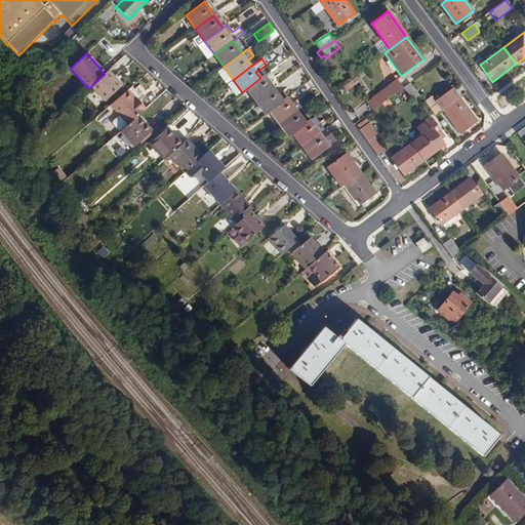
[(105,74),(90,87),(104,102),(121,86),(107,71),(105,74)]
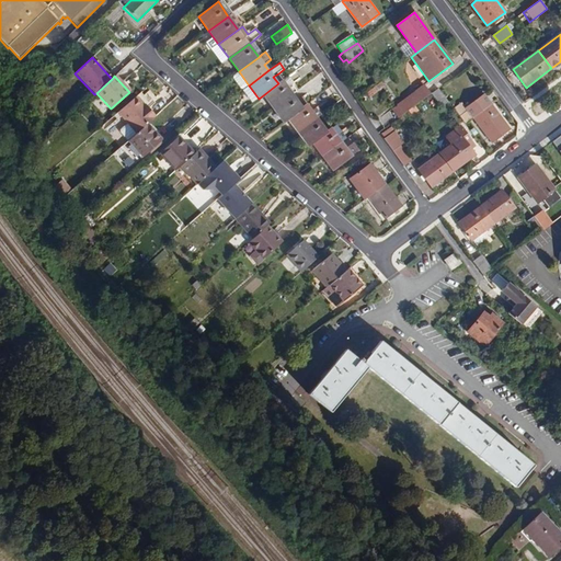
[(283,81),(278,83),(263,95),(273,110),(293,94),(289,90),(288,88),(283,81)]
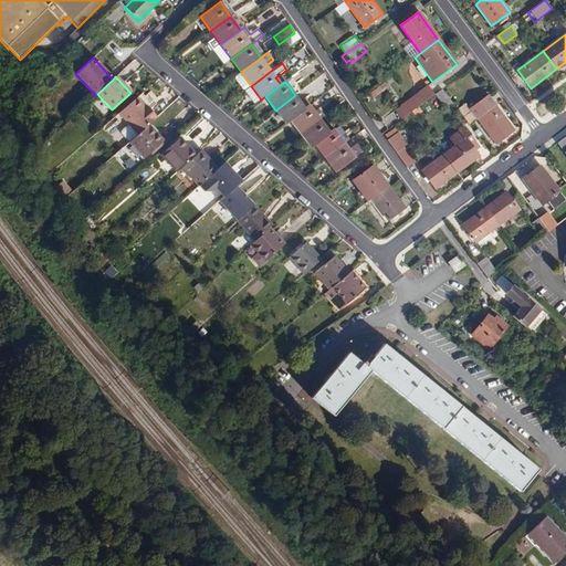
[(411,112),(435,95),(428,86),(400,106),(407,115),(411,112)]
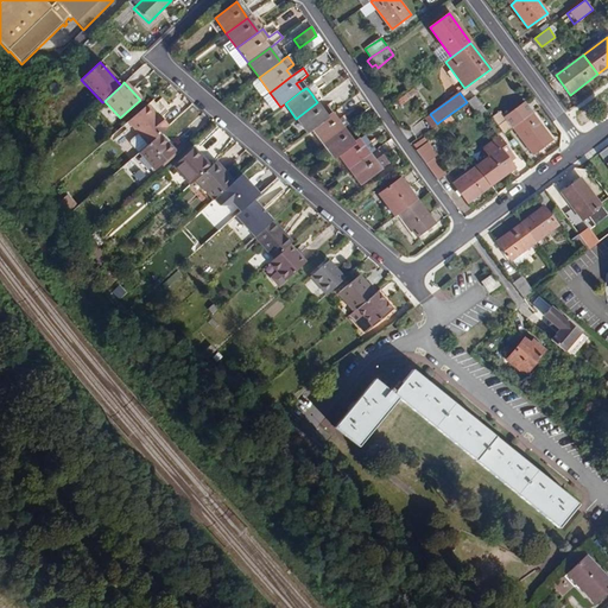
[(486,111),(475,96),(468,101),(479,116),(486,111)]
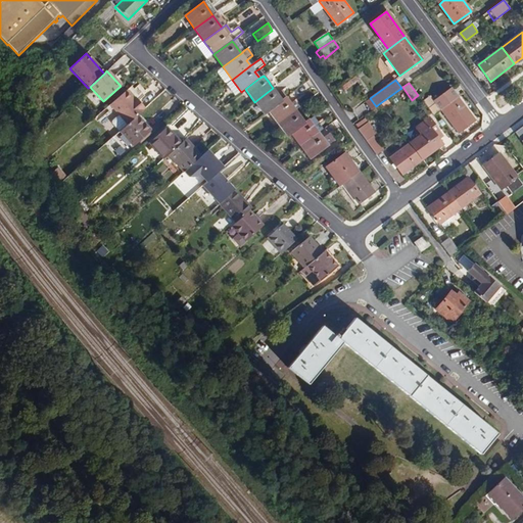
[(277,93),(273,88),(254,102),(264,114),(268,112),(283,100),(281,98),(277,93)]
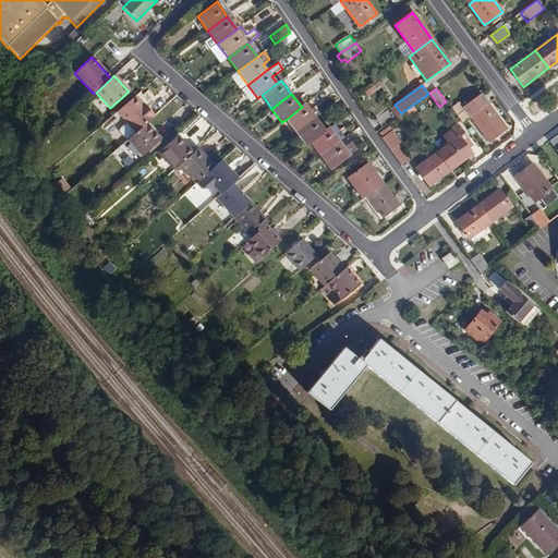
[(507,129),(488,104),(486,105),(478,96),(457,112),(463,121),(470,117),(489,142),(507,129)]
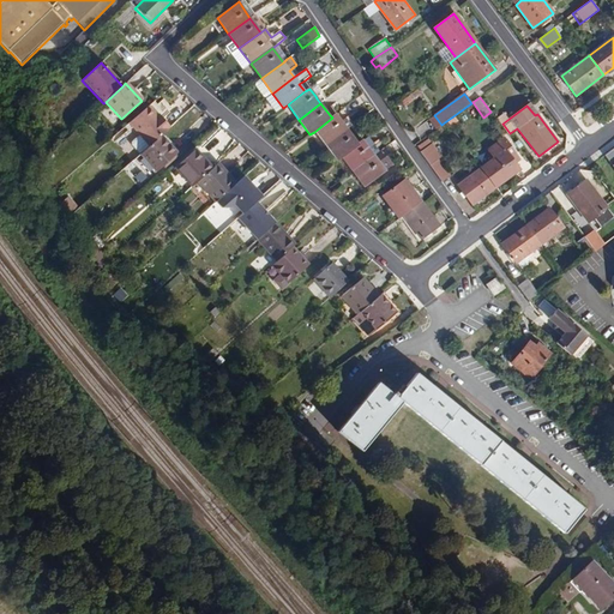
[(146,108),(127,125),(148,148),(161,136),(169,128),(162,120),(158,121),(155,118),(146,108)]
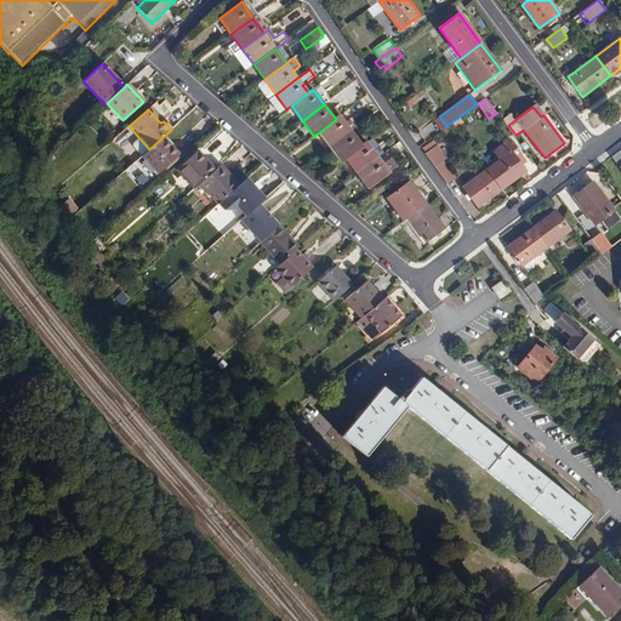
[(345,121),(340,115),(336,119),(318,134),(329,147),(351,131),(345,121)]
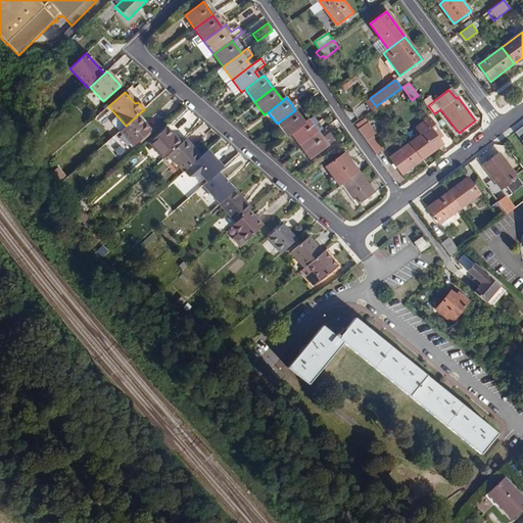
[(305,123),(295,110),(277,124),(287,137),(291,134),(305,123)]
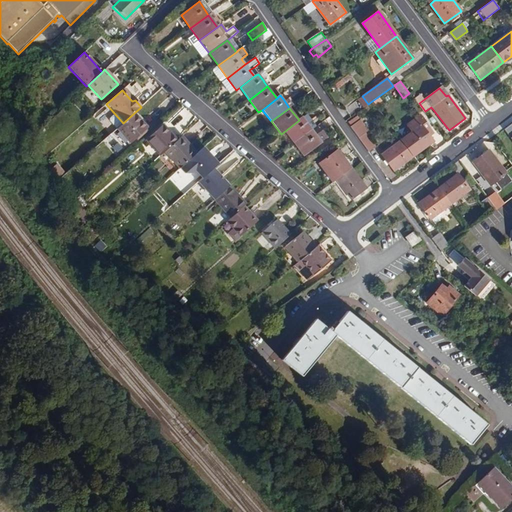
[(134,113),(123,123),(117,129),(130,144),(147,128),(134,113)]
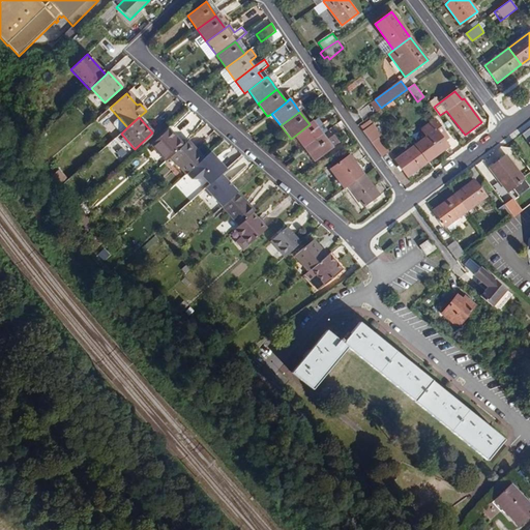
[(415,145),(429,162),(449,146),(444,140),(447,138),(444,134),(445,133),(435,119),(420,129),(425,137),(415,145)]
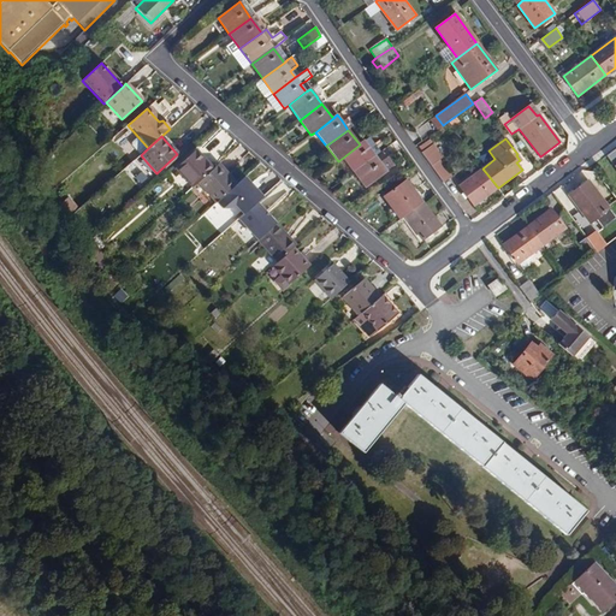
[(365,142),(360,144),(343,158),(354,173),(375,157),(365,142)]
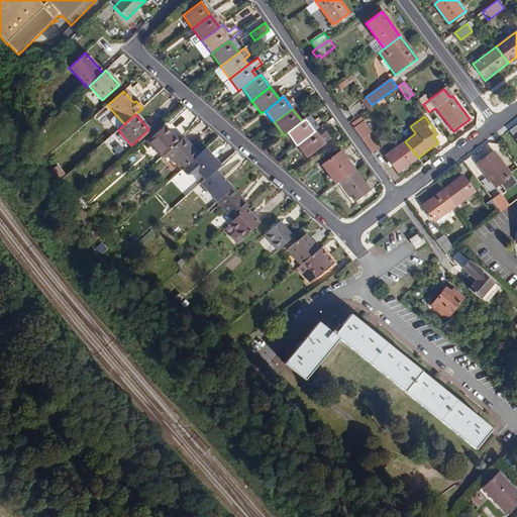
[(353,129),(373,153),(380,148),(369,134),(372,132),(364,122),(353,129)]
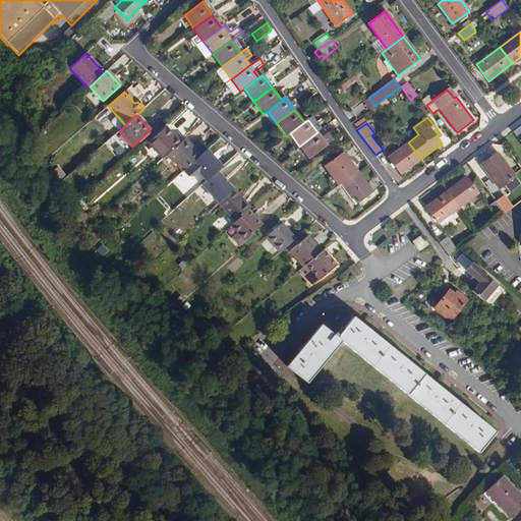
[(520,123),(512,129),(520,142),(520,123)]
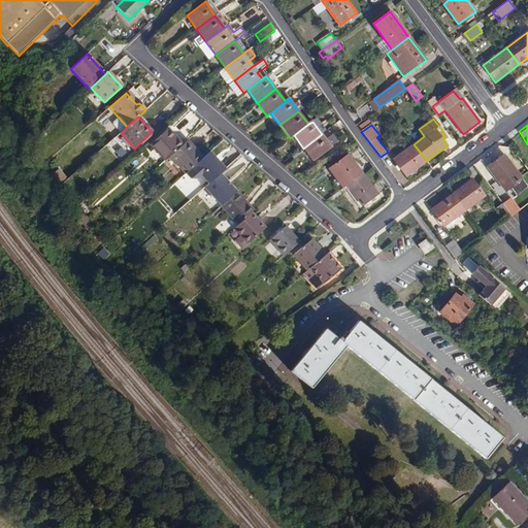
[(151,145),(165,161),(170,157),(183,145),(169,130),(151,145)]
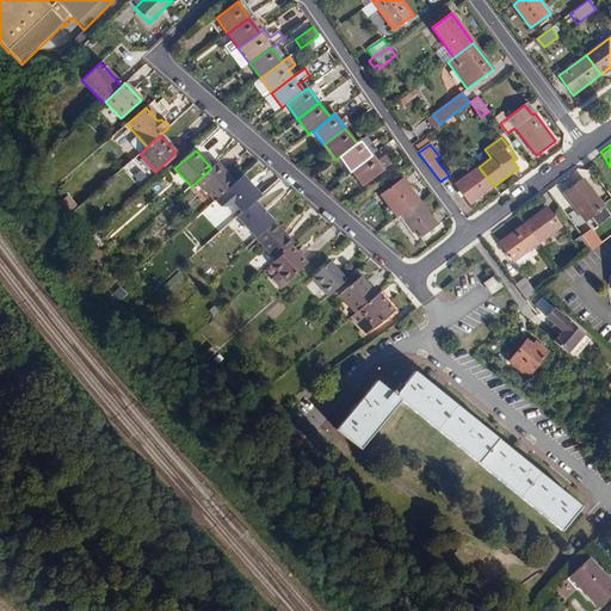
[(383,171),(372,155),(351,172),(362,186),(383,171)]
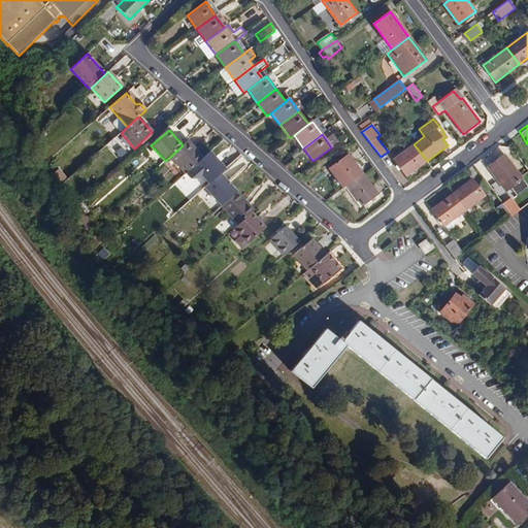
[(201,159),(187,141),(183,145),(170,157),(185,173),(186,172),(201,159)]
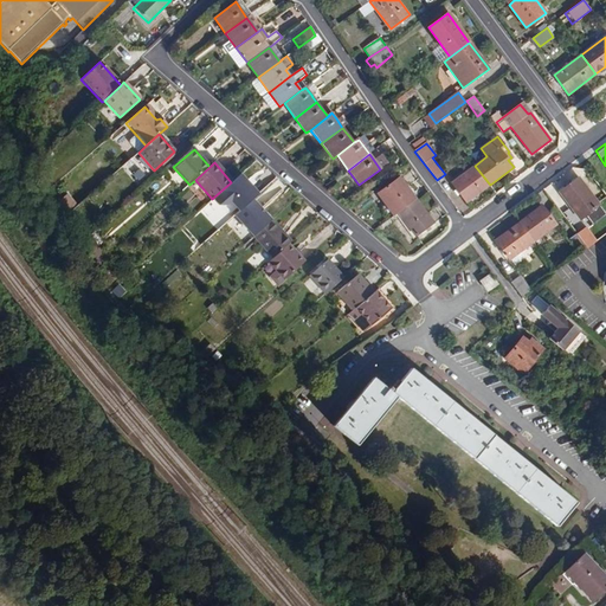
[(466,202),(490,185),(475,166),(452,184),(466,202)]
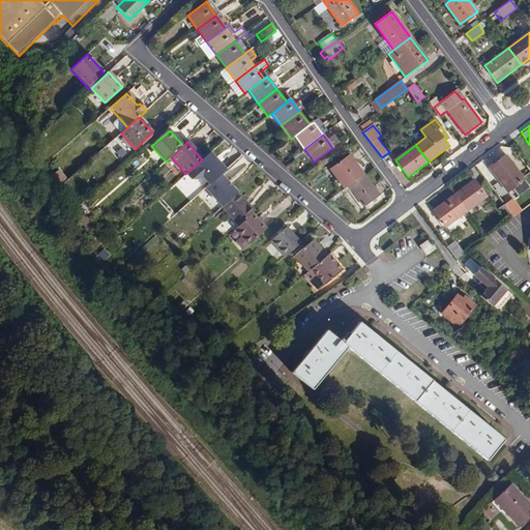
[(226,171),(210,152),(202,159),(186,173),(195,182),(202,176),(209,185),(211,184),(222,175),(226,171)]
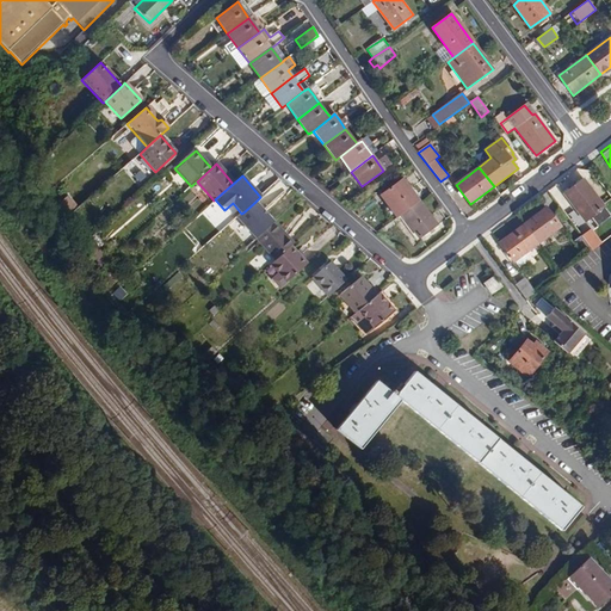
[(401,215),(419,202),(403,179),(381,196),(397,217),(401,215)]
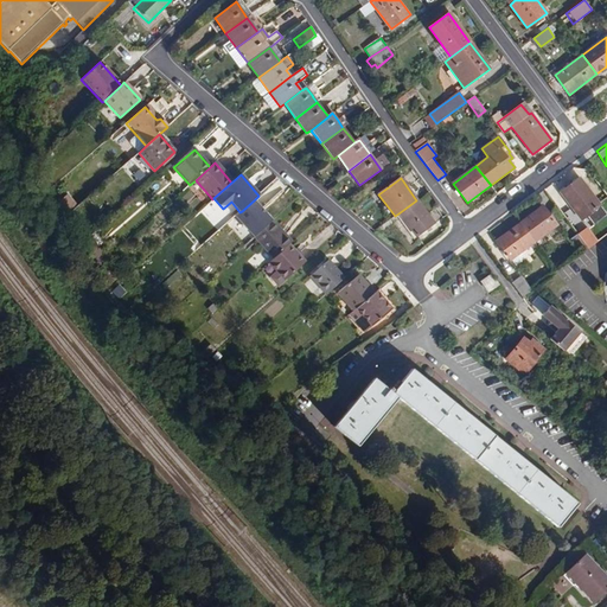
[(606,216),(606,213),(580,178),(561,193),(588,230),(606,216)]
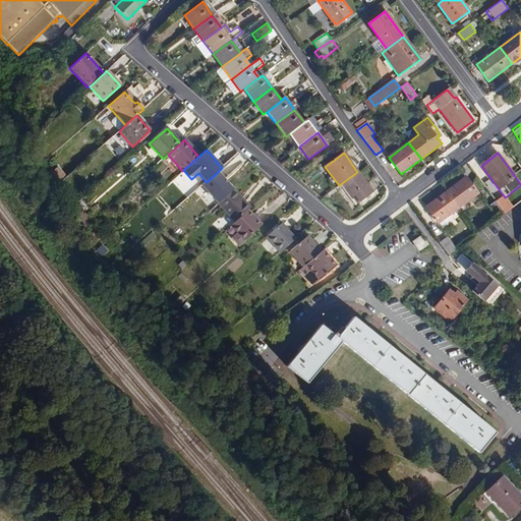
[(218,203),(234,189),(218,172),(208,181),(211,185),(206,189),(218,203)]
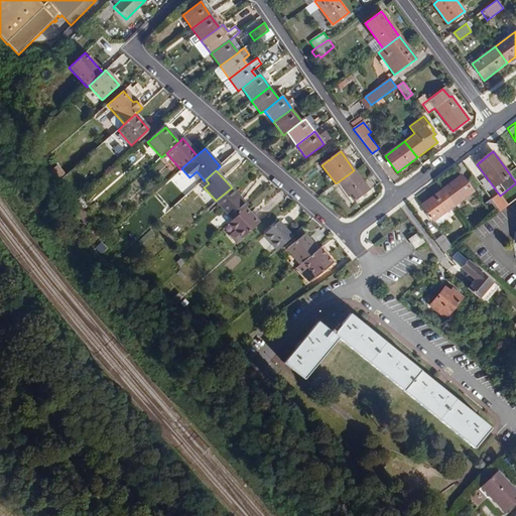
[(369,190),(354,170),(339,181),(345,189),(353,202),(369,190)]
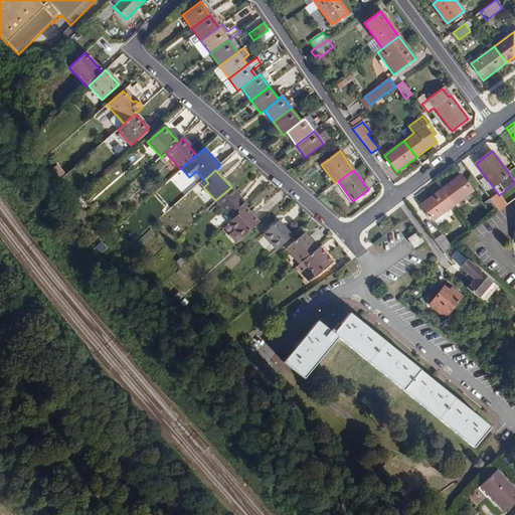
[(461,175),(442,189),(454,206),(473,191),(461,175)]
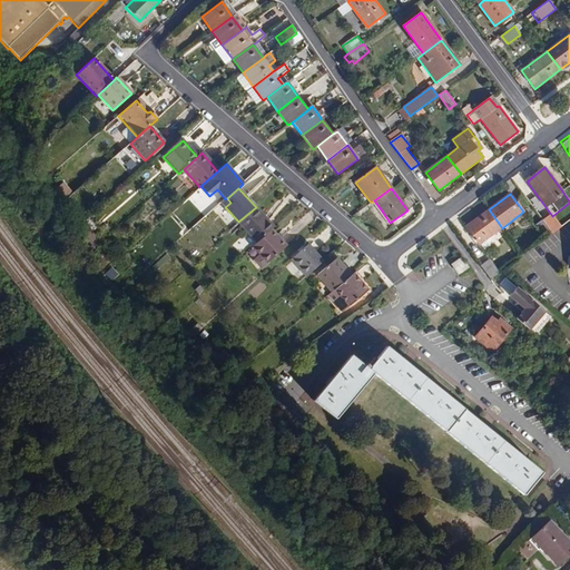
[(274,227),(256,207),(238,222),(256,243),(272,229),(274,227)]
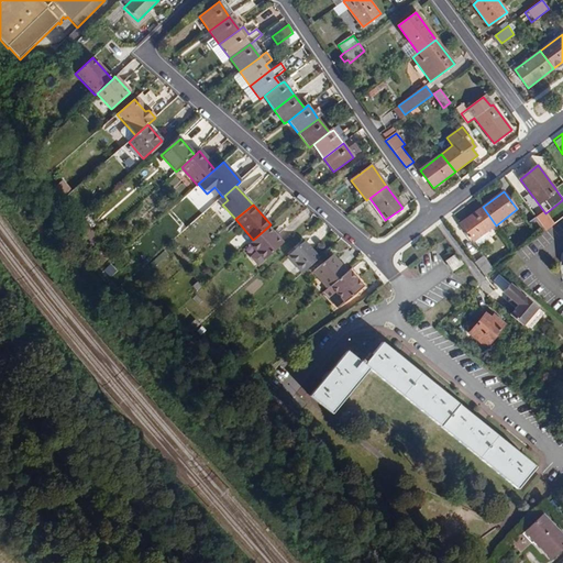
[(496,225),(483,207),(460,223),(473,242),(496,225)]
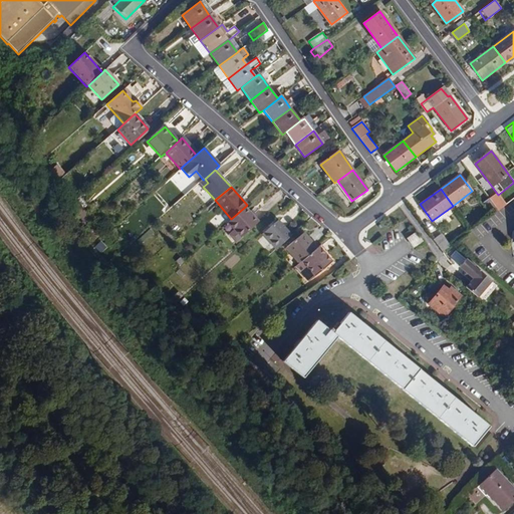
[(489,199),(498,211),(504,207),(495,195),(489,199)]
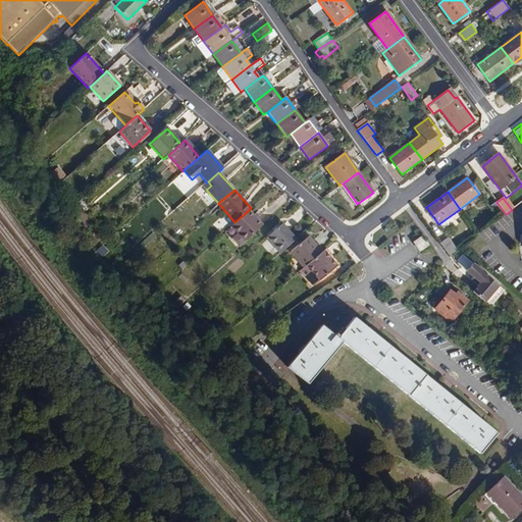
[(489,207),(499,219),(506,214),(497,202),(489,207)]
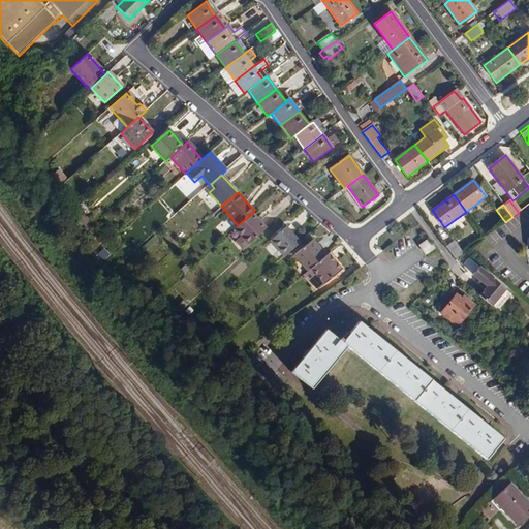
[(238,225),(234,229),(247,245),(265,229),(252,213),(238,225)]
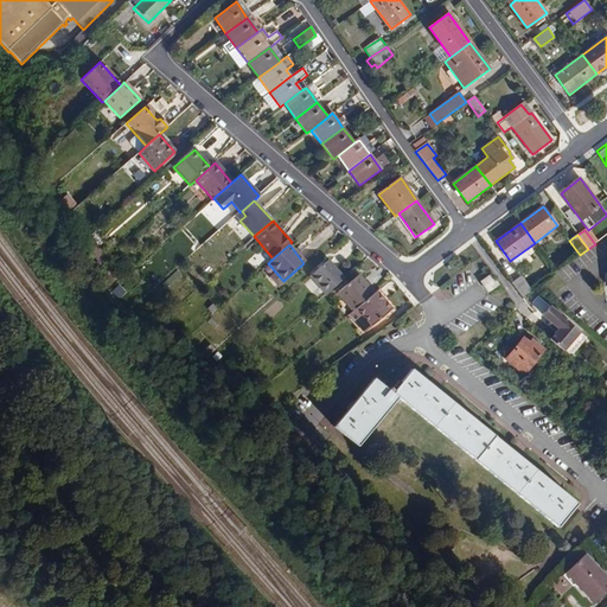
[(325,295),(344,279),(328,261),(310,276),(325,295)]
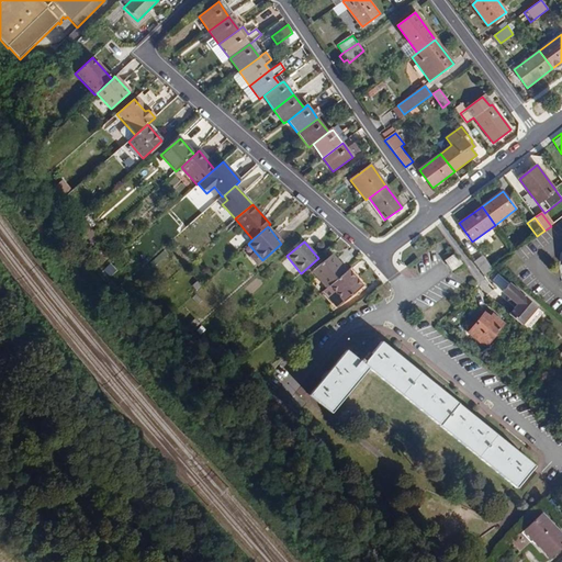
[(448,269),(459,265),(453,253),(442,258),(448,269)]
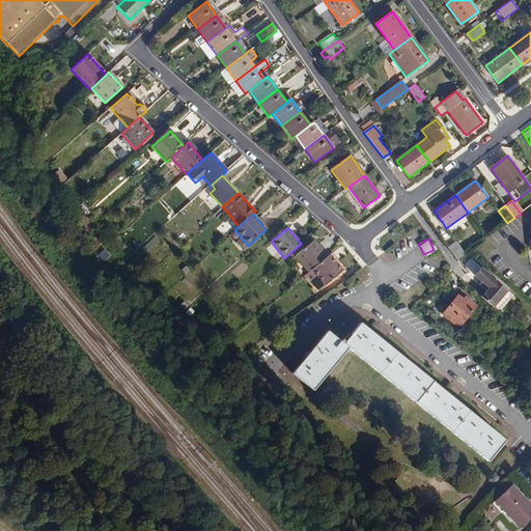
[(311,270),(328,256),(314,241),(296,256),(308,272),(311,270)]
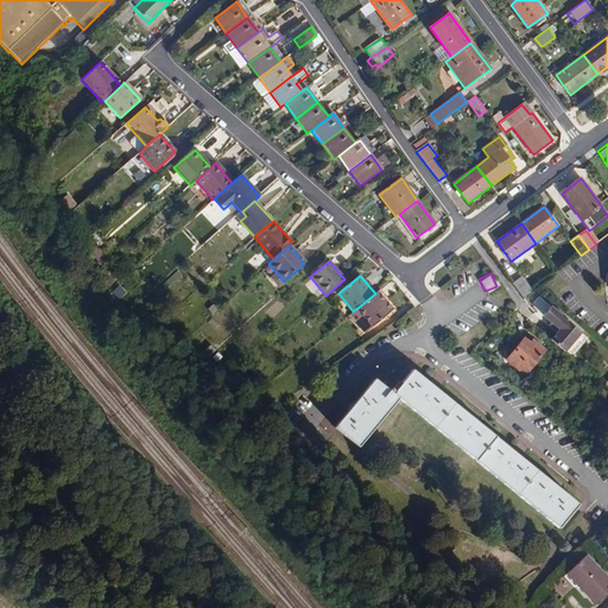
[(512,284),(524,299),(533,291),(521,277),(512,284)]
